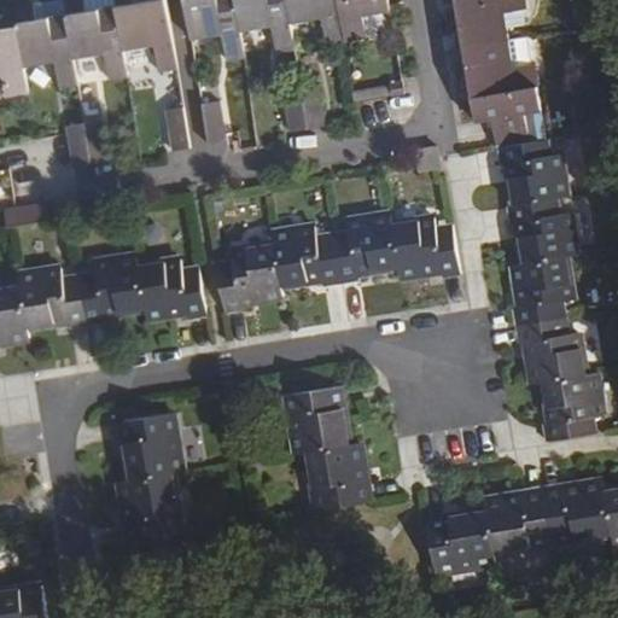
[(15,24),(23,70),(53,65),(57,88),(76,86),(71,60),(104,56),(106,80),(126,77),(121,52),(152,48),(156,73),(174,69),(162,0),(157,0),(138,4),(136,0),(112,0),(115,9),(86,13),(83,0),(60,0),(63,16),(39,19),(36,5),(15,9),(17,23),(15,24)]
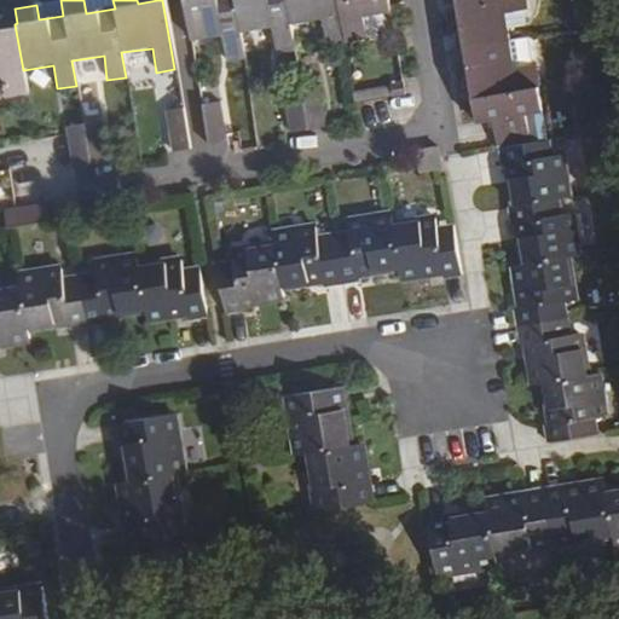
[(61,0),(59,0),(36,5),(39,19),(63,16),(61,0)]
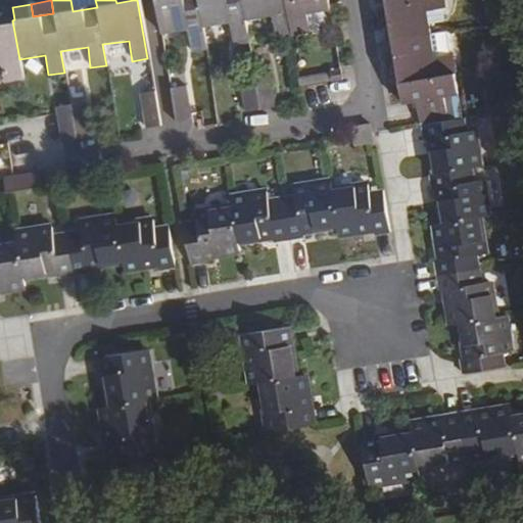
[(97,7),(95,0),(70,0),(73,11),(97,7)]
